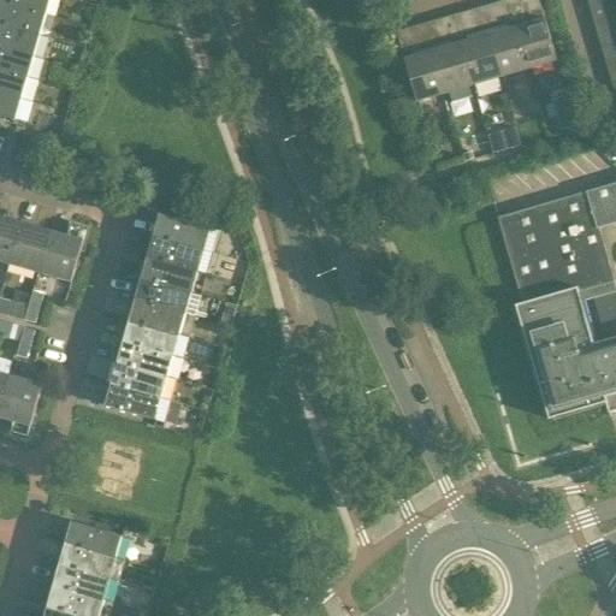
[(0,0),(47,15),(49,0),(0,0)]
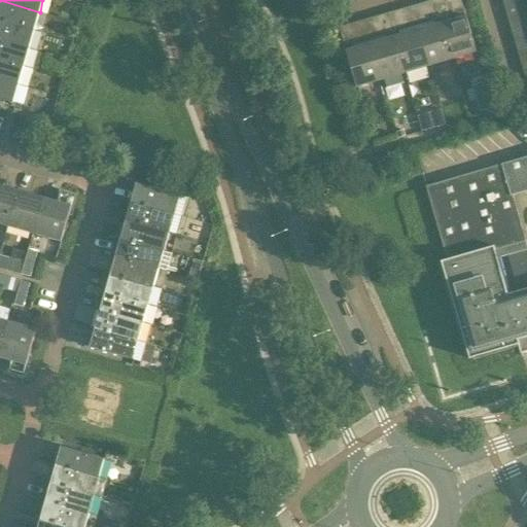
[(0,0),(0,20),(35,30),(40,12),(0,0)]
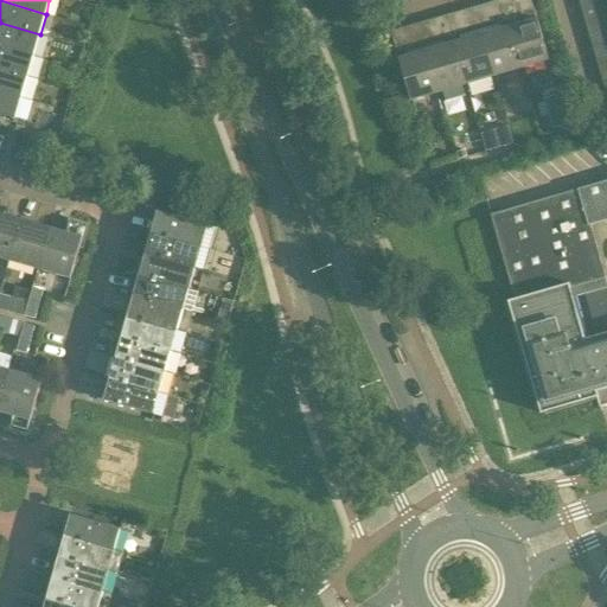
[(481,36),(493,76),(521,69),(500,0),(490,4),(498,31),(481,36)]
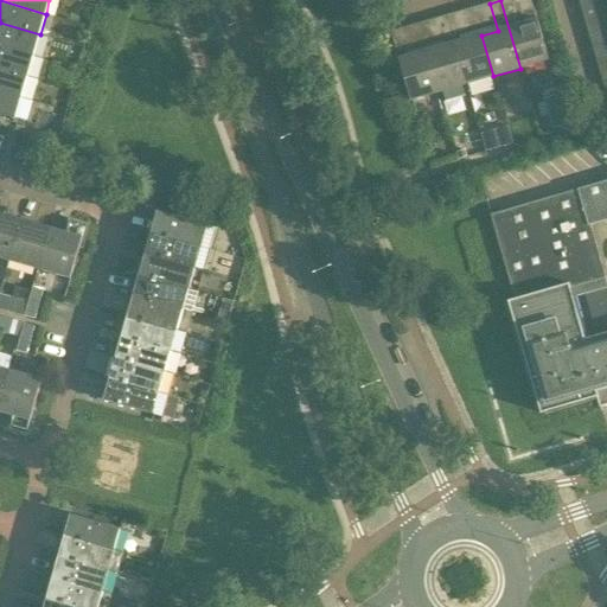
[(500,0),(521,69),(548,61),(536,19),(519,24),(511,0),(500,0)]
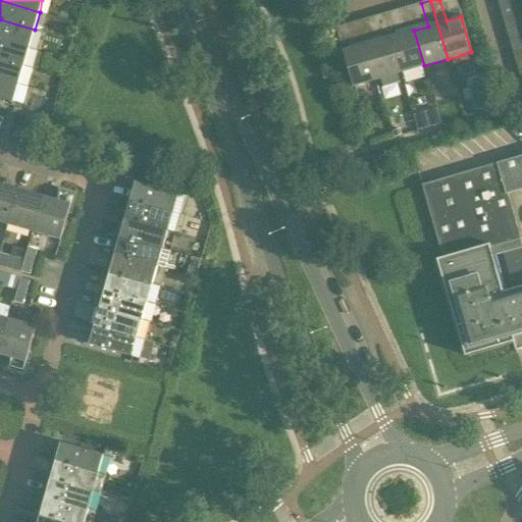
[(521,0),(497,0),(500,9),(521,2),(521,0)]
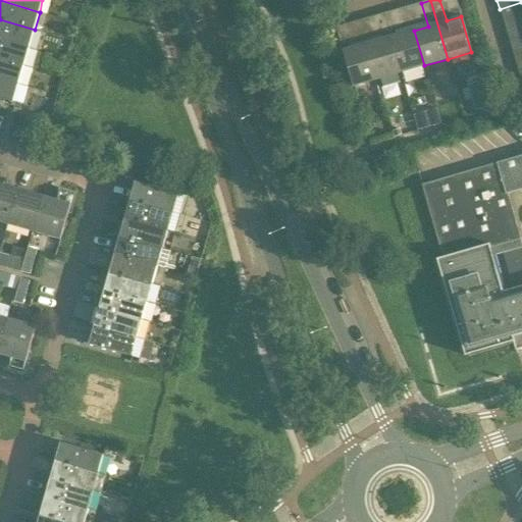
[(521,2),(500,9),(503,18),(521,12),(521,2)]
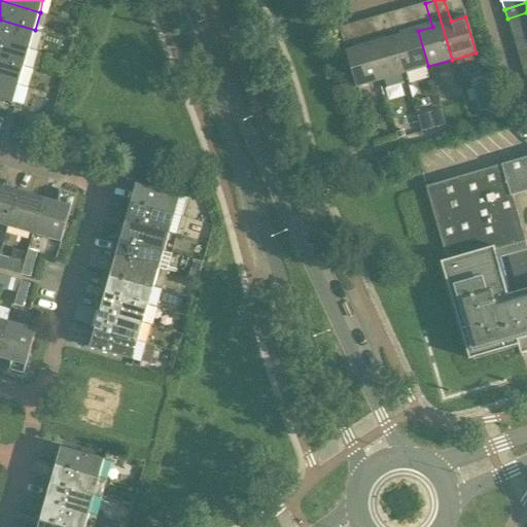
[(428,66),(418,31),(403,35),(396,11),(387,14),(405,73),(428,66)]
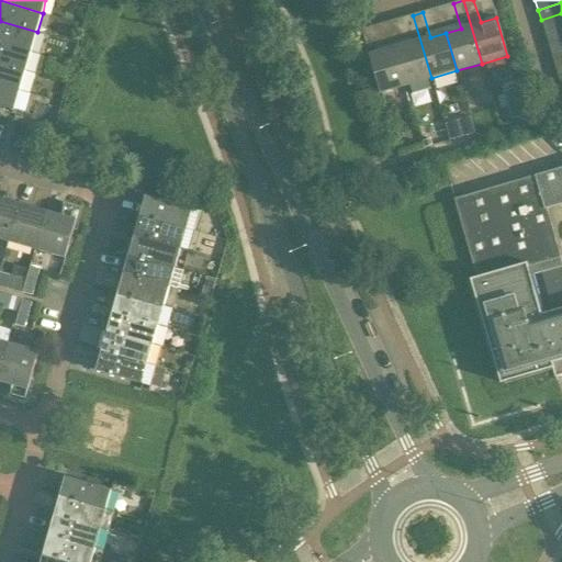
[(431,78),(413,15),(403,18),(411,43),(395,47),(406,86),(431,78)]
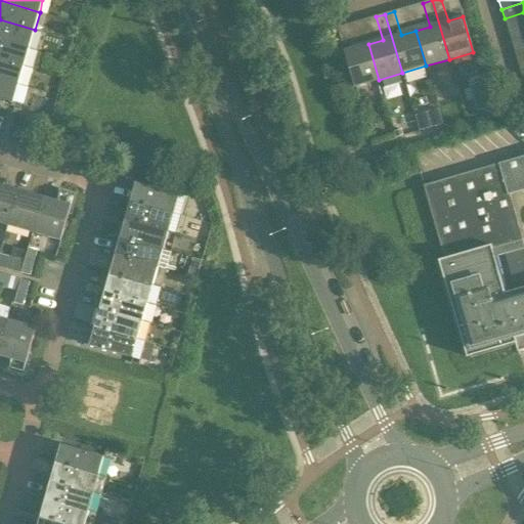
[(0,39),(29,48),(35,30),(0,19),(0,39)]
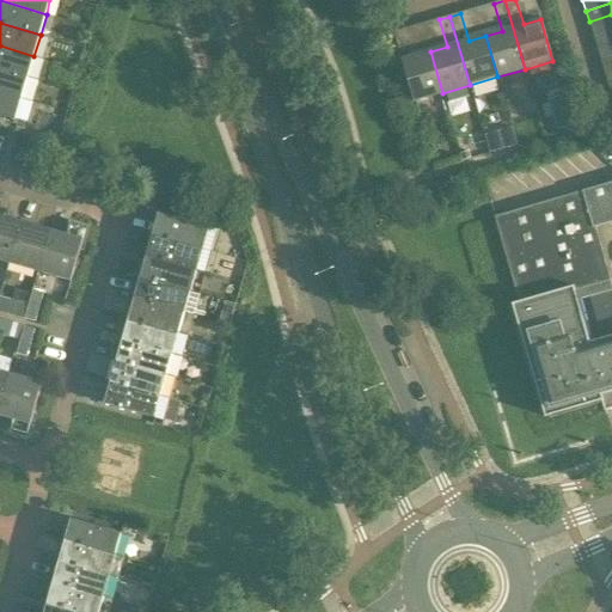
[(395,32),(402,60),(414,101),(442,93),(430,51),(414,56),(405,29),(395,32)]
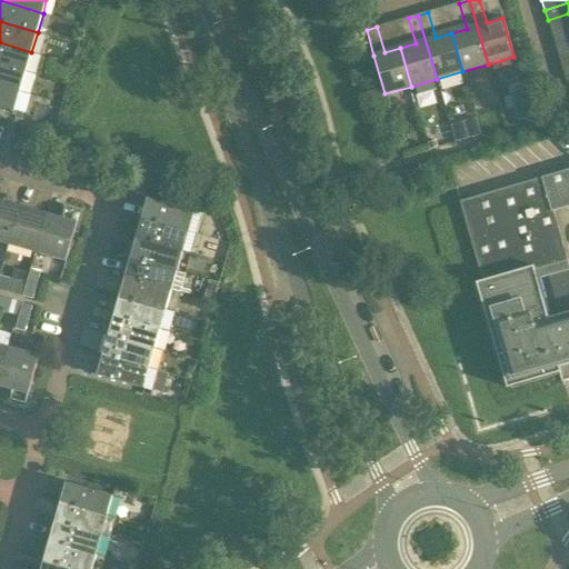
[(0,65),(26,72),(31,52),(0,42),(0,65)]
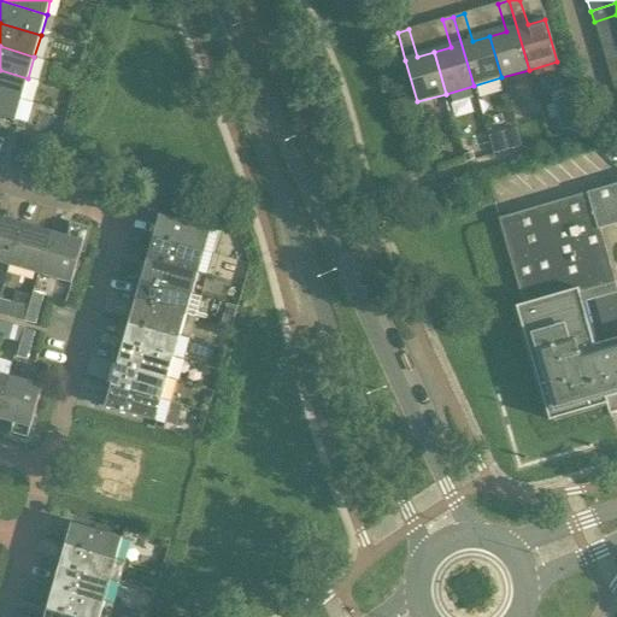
[(616,51),(604,56),(607,66),(616,63),(616,51)]
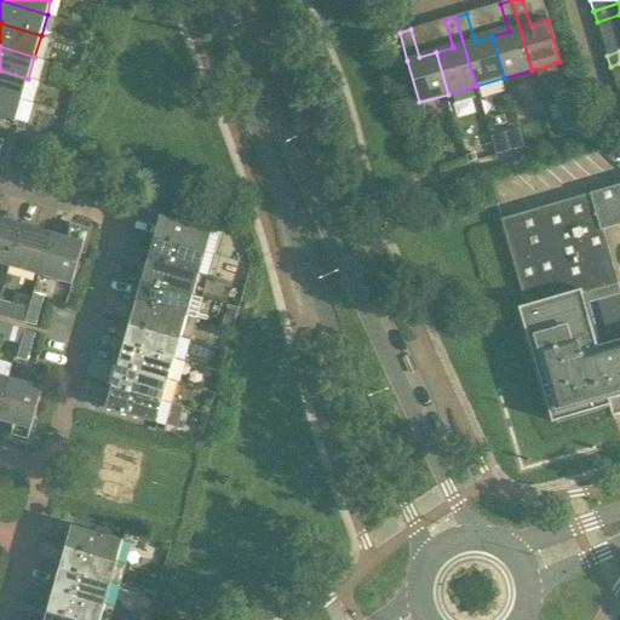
[(0,92),(23,99),(28,79),(0,70),(0,92)]
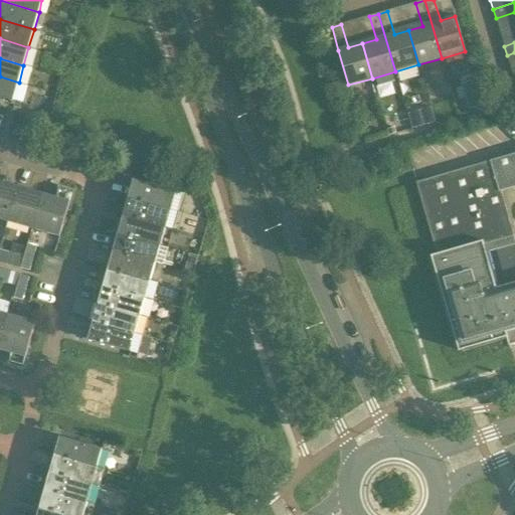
[(19,82),(0,76),(0,98),(13,102),(19,82)]
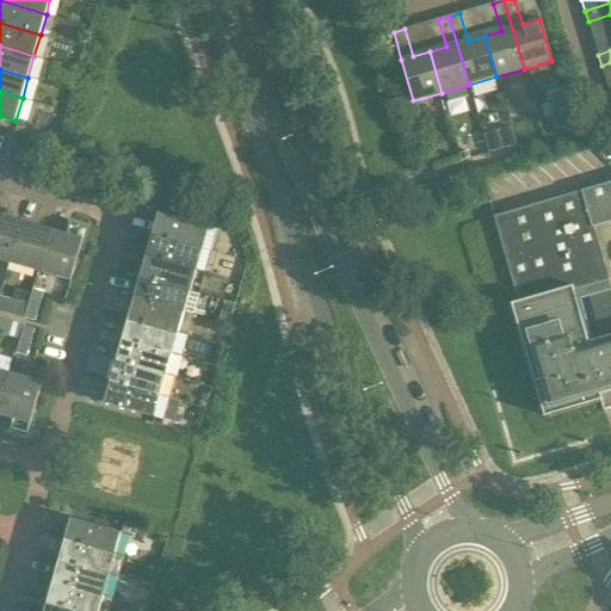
[(557,116),(561,129),(574,125),(571,112),(557,116)]
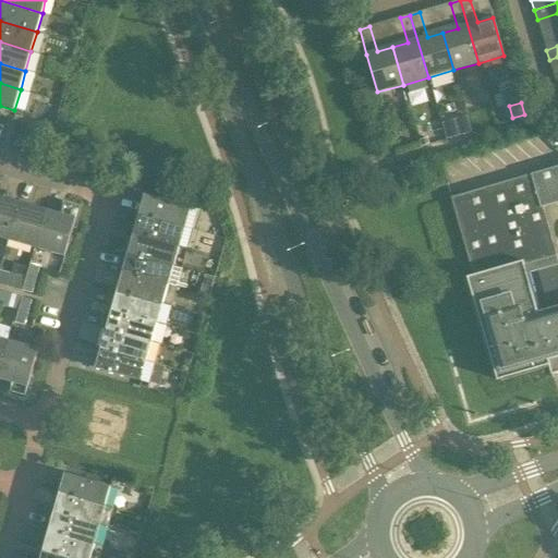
[(447,137),(459,134),(457,123),(444,126),(447,137)]
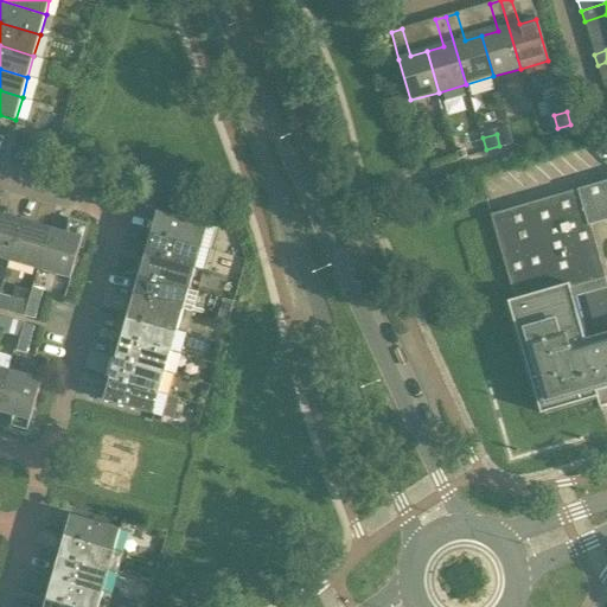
[(606,331),(585,338),(573,298),(606,287),(606,282),(590,227),(606,221),(606,180),(490,216),(515,299),(509,301),(541,413),(598,396),(596,389),(606,385),(606,331)]
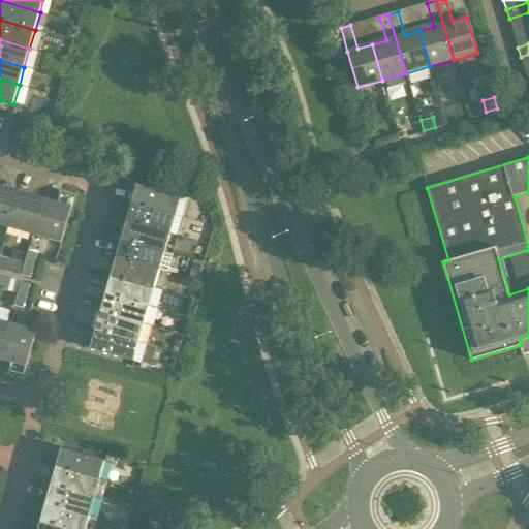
[(131,203),(183,217),(188,198),(136,184),(131,203)]
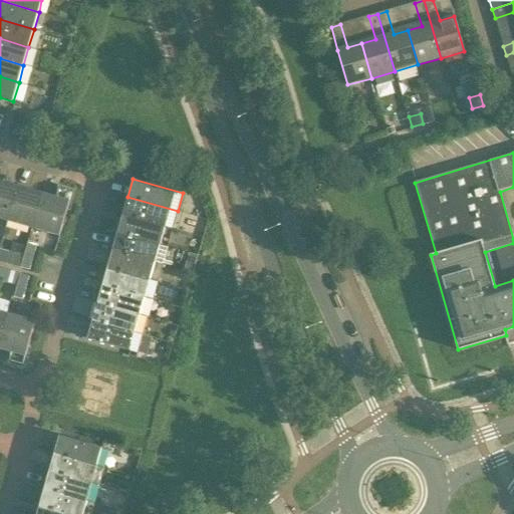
[(0,180),(0,218),(7,220),(17,186),(0,180)]
